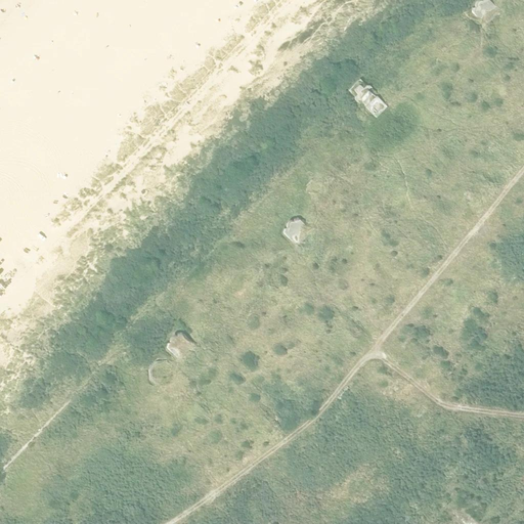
[(473,17),(486,28),(499,12),(487,1),(484,0),(482,1),(481,2),(480,4),(479,3),(476,4),(475,5),(474,7),(473,9),(473,10),(472,11),(471,13),(471,14),(473,17)]
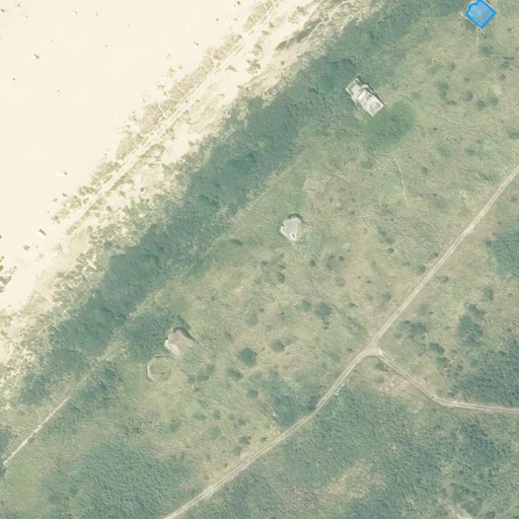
[(385,104),(366,85),(363,85),(356,79),(345,90),(352,97),(352,100),(371,119),(385,104)]
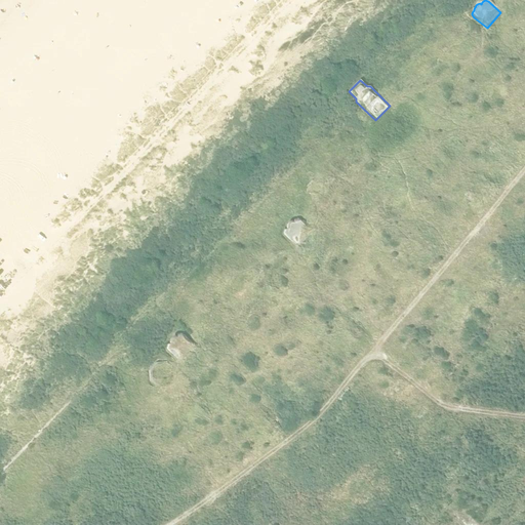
[(317,182),(312,182),(307,190),(308,195),(312,198),(317,197),(323,190),(322,185),(317,182)]
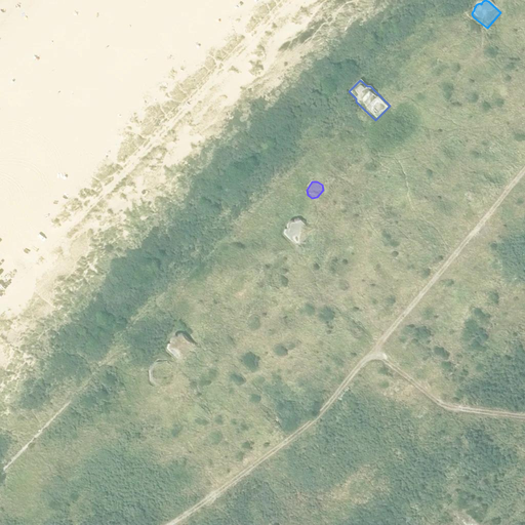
[(468,189),(465,194),(470,198),(474,193),(468,189)]
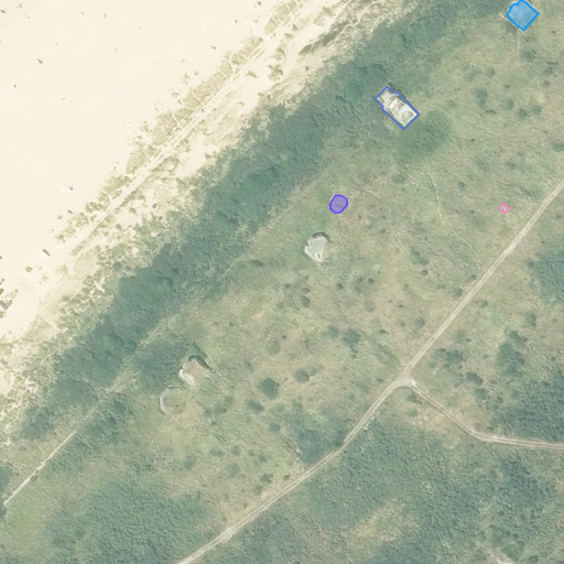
[(387,212),(387,215),(382,218),(387,225),(394,218),(389,210),(387,212)]
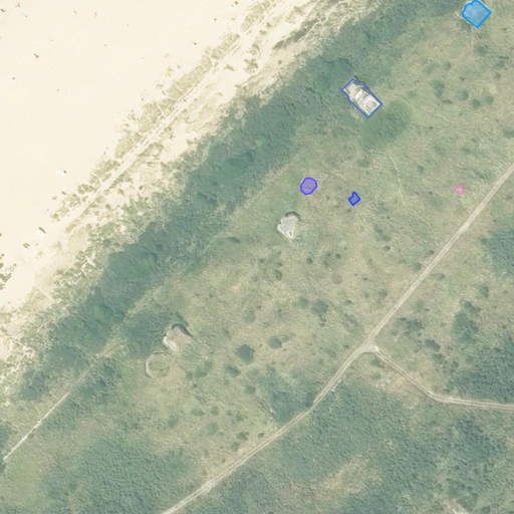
[(279,232),(292,242),(306,227),(294,216),(292,219),(288,219),(285,219),(284,220),(282,222),(282,225),(283,227),(283,228),(279,232)]
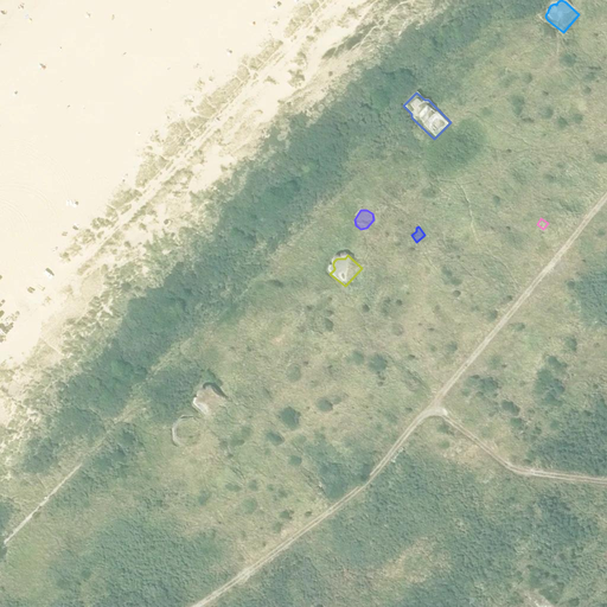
[(193,407),(209,420),(225,401),(210,387),(208,387),(205,388),(204,389),(204,391),(202,390),(199,390),(197,393),(196,394),(195,396),(195,398),(193,400),(192,402),(192,404),(193,407)]
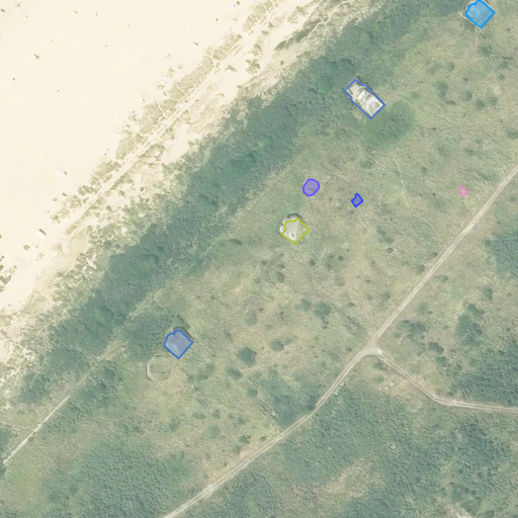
[(204,357),(204,360),(200,364),(204,369),(211,363),(206,357),(204,357)]
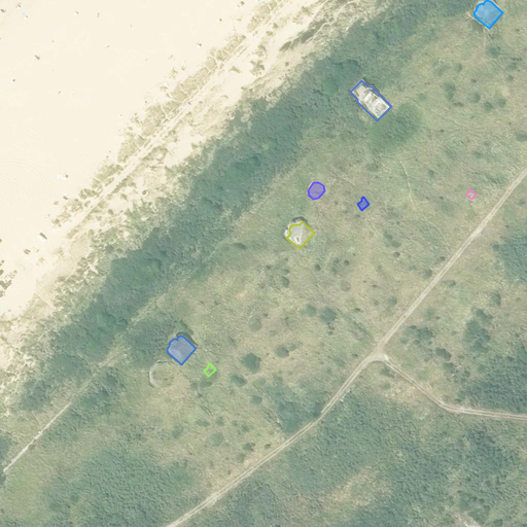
[(155,389),(173,371),(167,364),(156,365),(149,374),(150,383),(155,389)]
